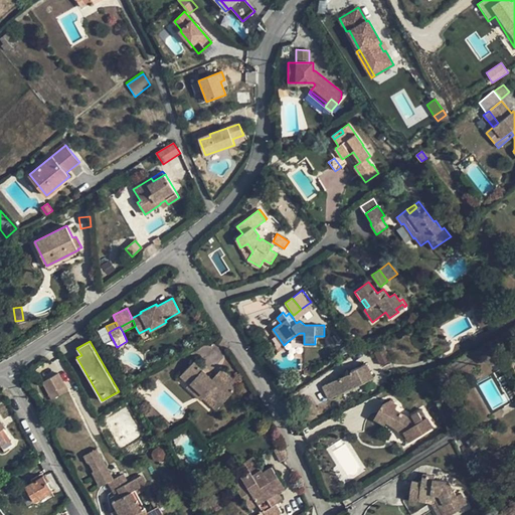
[(371,344),(366,346),(370,354),(374,352),(381,366),(391,361),(383,347),(375,351),(371,344)]
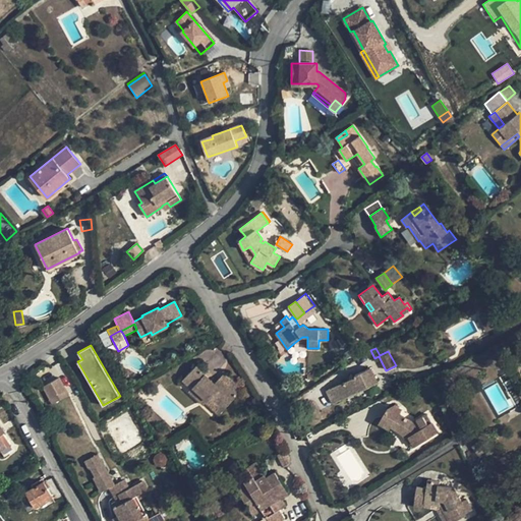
[(188,391),(195,398),(199,393),(208,401),(211,398),(223,409),(236,396),(235,395),(241,389),(224,372),(215,383),(195,365),(182,380),(191,388),(188,391)]
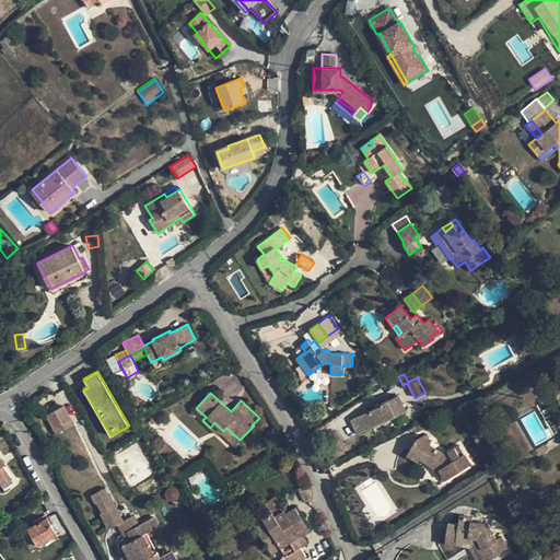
[(382,405),(351,420),(357,433),(406,410),(398,395),(381,403),(382,405)]
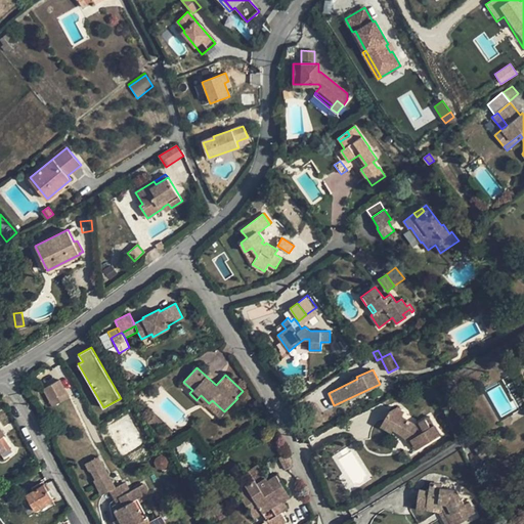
[(66,392),(58,380),(43,389),(50,401),(66,392)]
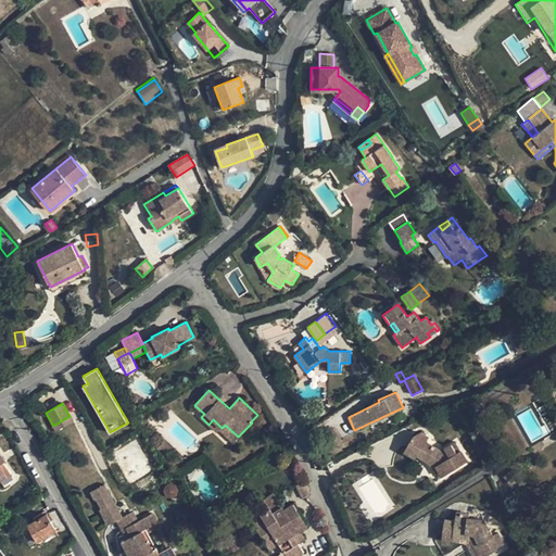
[(141,413),(135,416),(139,422),(144,419),(141,413)]
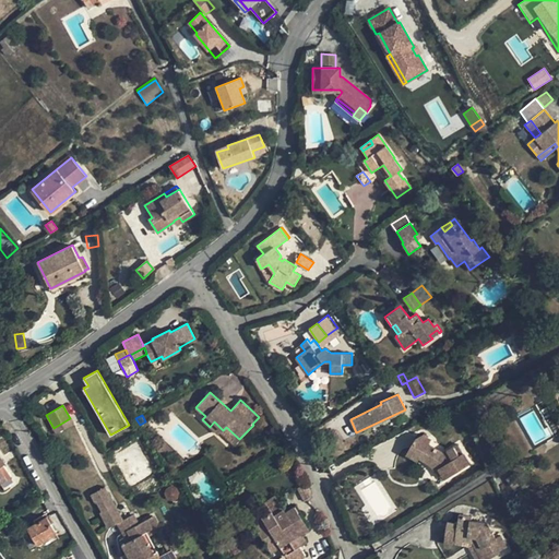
[(73,423),(70,418),(54,428),(56,432),(73,423)]
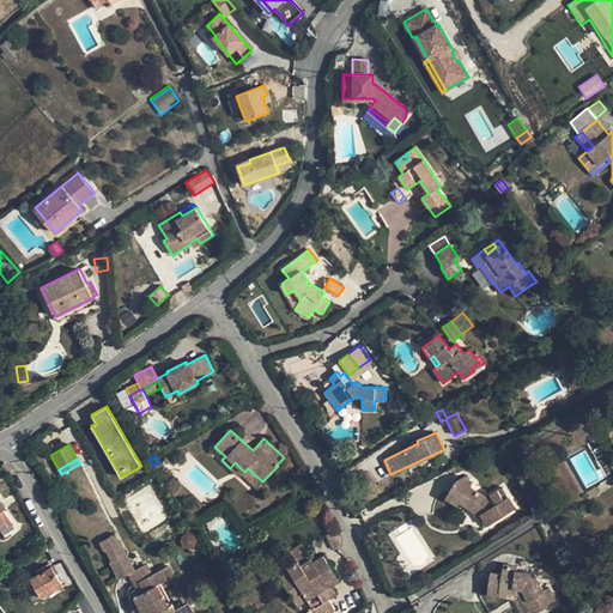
[(235,462),(230,468),(240,477),(242,473),(244,472),(235,462)]
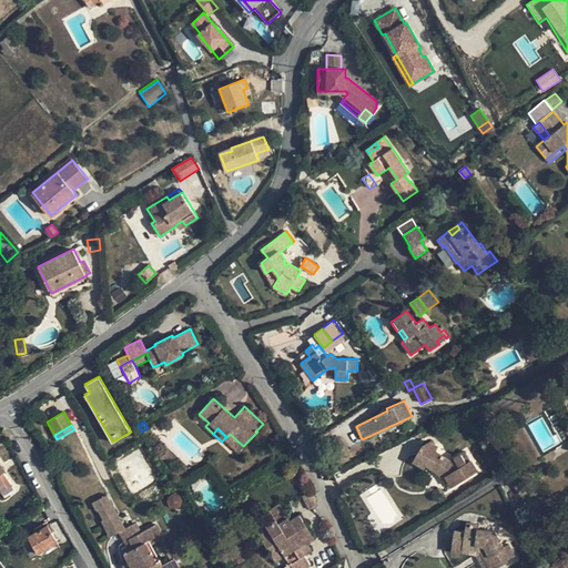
[(226,437),(224,438),(239,452),(243,446),(230,434),(226,437)]
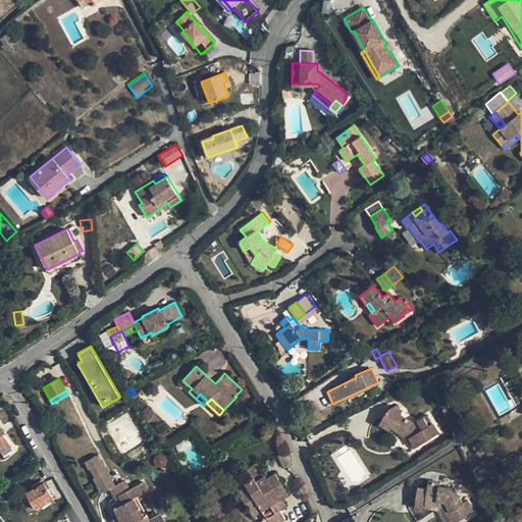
[(388,410),(383,419),(394,425),(393,427),(402,433),(404,435),(407,438),(408,440),(411,438),(416,448),(439,433),(428,415),(418,421),(419,424),(416,426),(414,423),(401,415),(404,410),(395,406),(389,409),(388,410)]
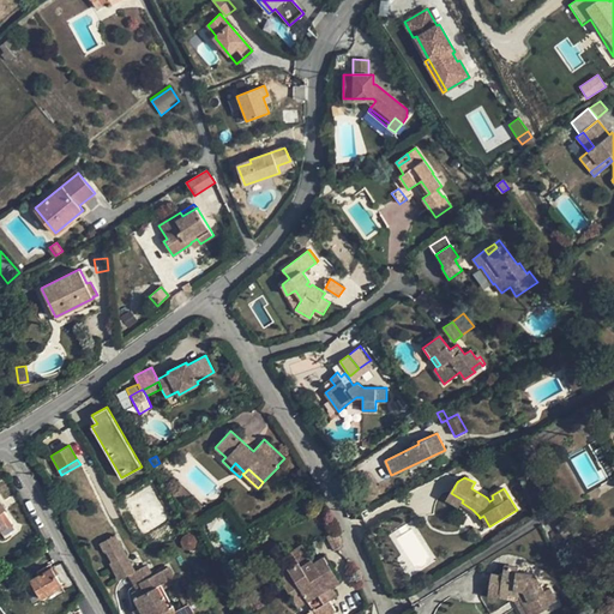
[(463,500),(451,493),(446,499),(459,507),(462,503),(463,500)]
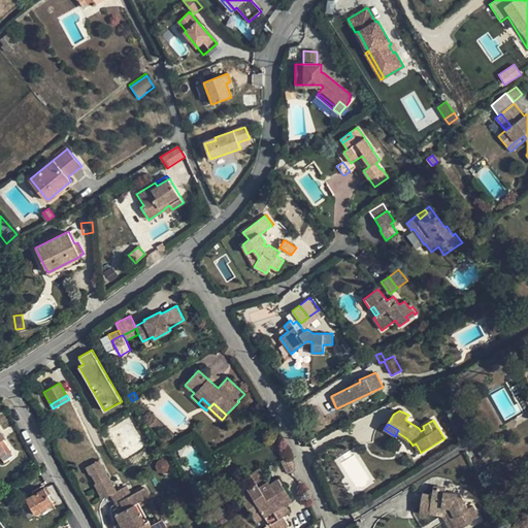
[(0,456),(0,457),(10,450),(3,438),(5,437),(0,429),(0,456)]
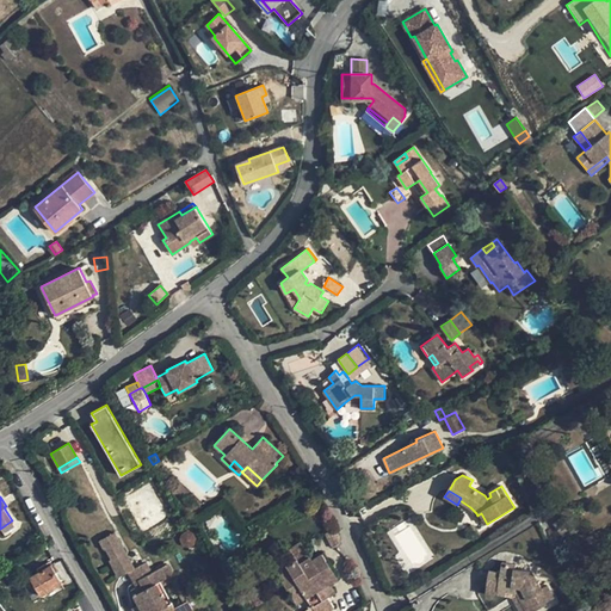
[(150,504),(142,507),(150,524),(159,519),(150,504)]
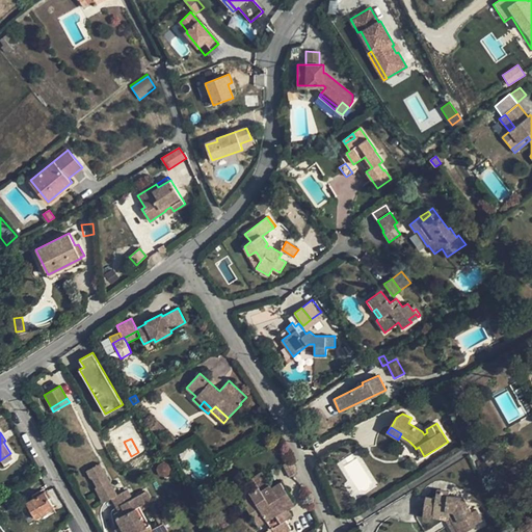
[(124,442),(116,446),(124,459),(131,456),(124,442)]
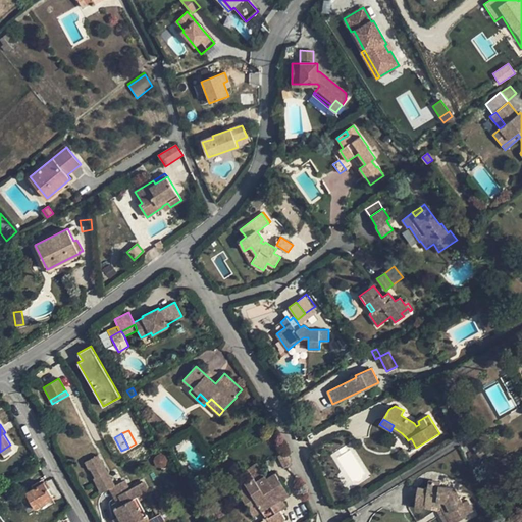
[(411,438),(408,440),(414,450),(416,448),(411,438)]
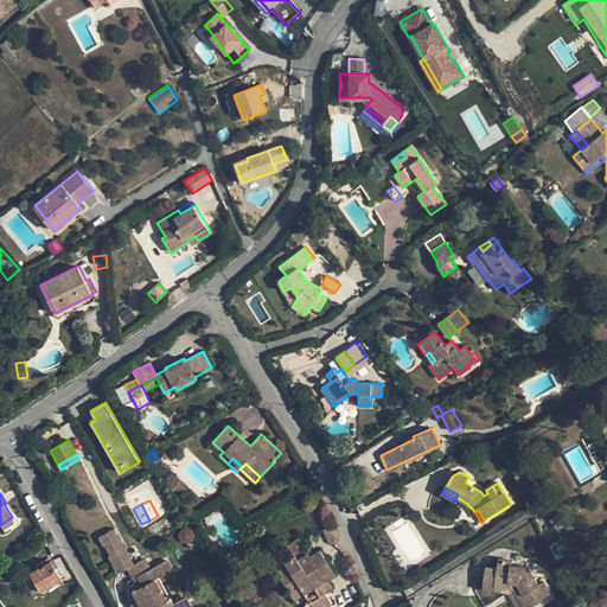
[(115,528),(98,537),(101,543),(103,542),(117,534),(115,528)]
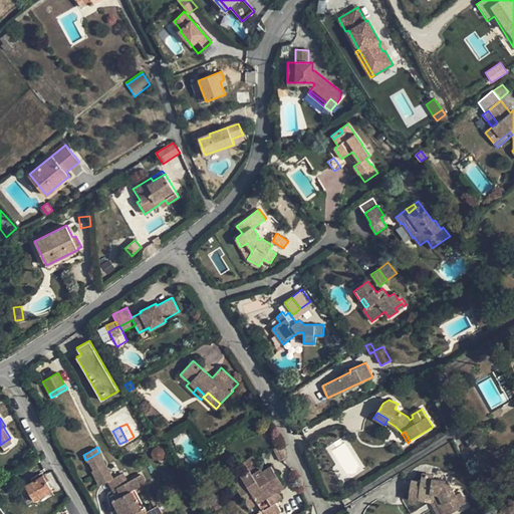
[(94,470),(92,471),(100,485),(108,481),(115,494),(110,496),(117,509),(119,513),(149,513),(147,510),(146,507),(142,509),(132,490),(135,488),(136,489),(143,485),(146,483),(141,474),(127,481),(123,472),(113,478),(99,452),(87,459),(94,470)]
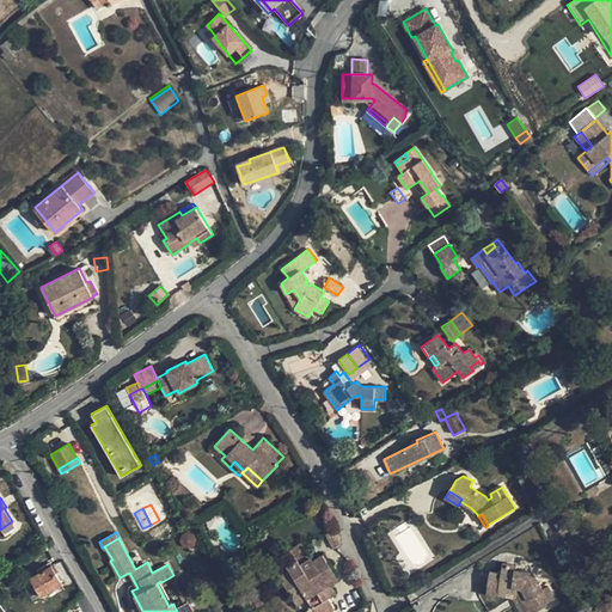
[(301,543),(287,552),(289,557),(294,555),(305,548),(301,543)]
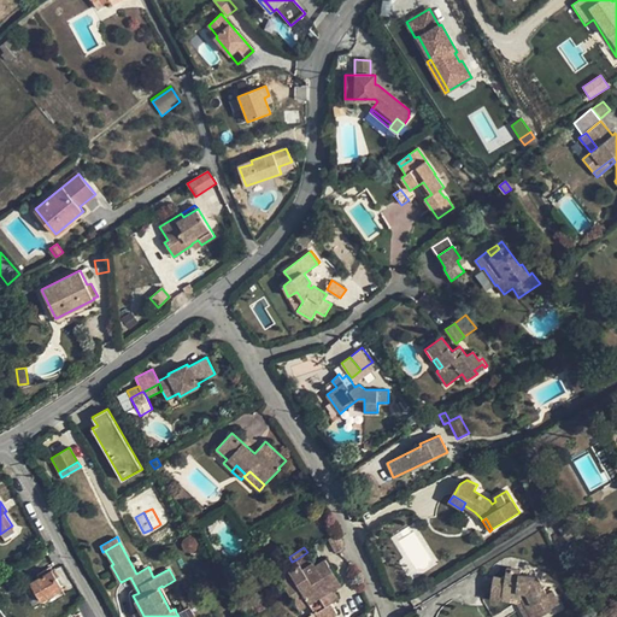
[(281,580),(293,600),(303,593),(309,603),(315,612),(317,616),(330,616),(338,613),(331,603),(339,599),(331,588),(341,583),(325,559),(316,565),(307,552),(297,559),(299,565),(295,566),(289,571),(291,574),(281,580)]
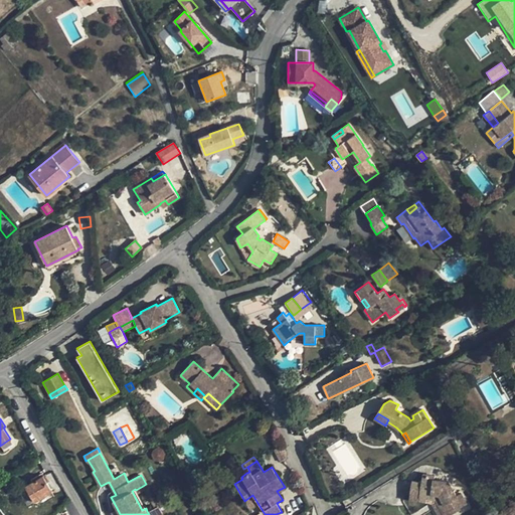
[(195,474),(192,468),(186,472),(189,477),(195,474)]
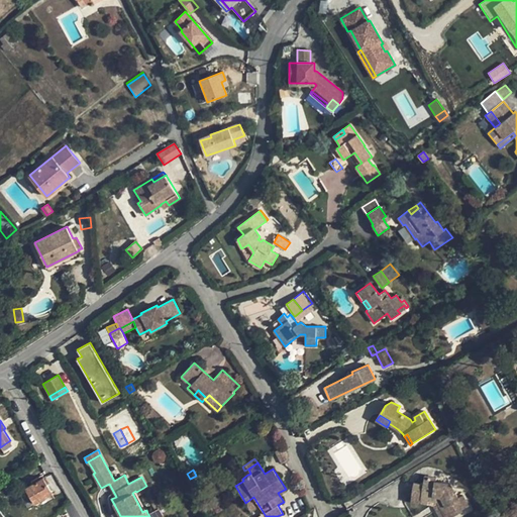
[(423,484),(414,483),(412,495),(422,496),(421,499),(438,502),(445,516),(452,516),(462,512),(461,510),(469,507),(462,495),(458,498),(450,484),(436,482),(437,478),(425,476),(423,484)]
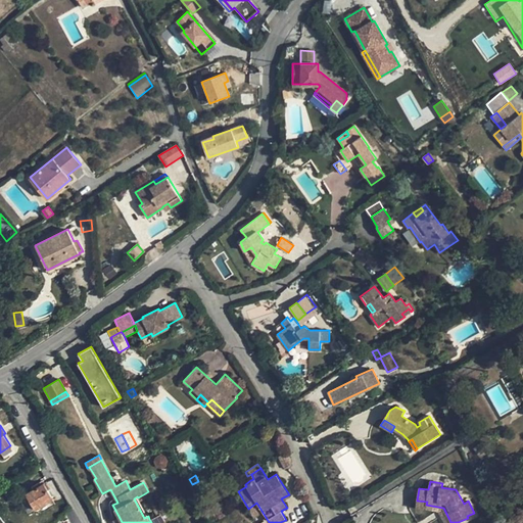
[(44,482),(26,492),(36,509),(53,498),(44,482)]
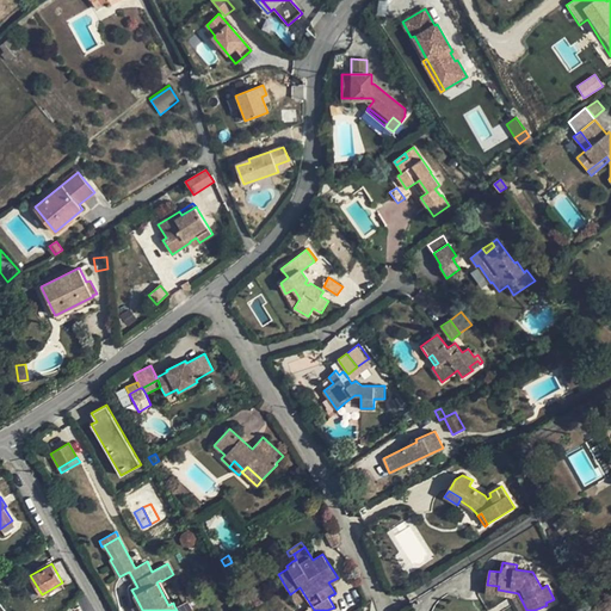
[(14,568),(4,574),(10,584),(20,576),(14,568)]
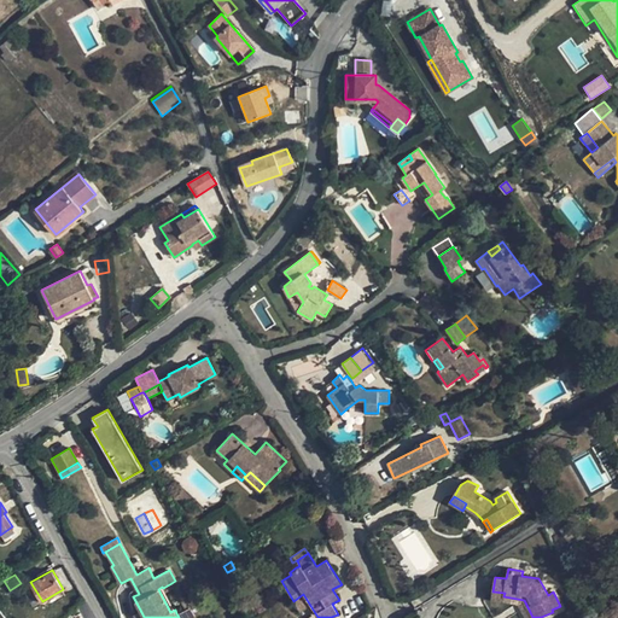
[(190,607),(175,581),(172,583),(174,588),(186,608),(190,607)]
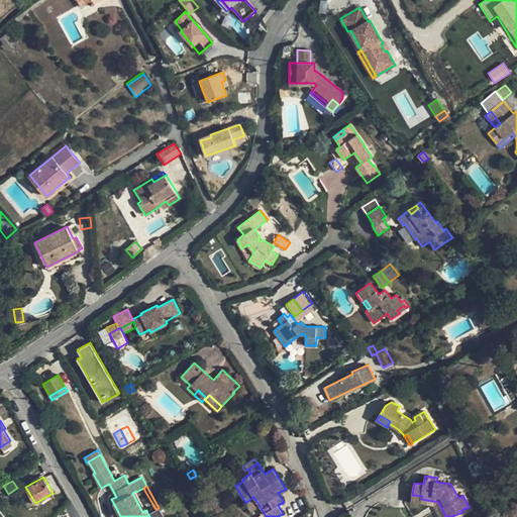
[(25,487),(19,491),(28,507),(35,503),(25,487)]
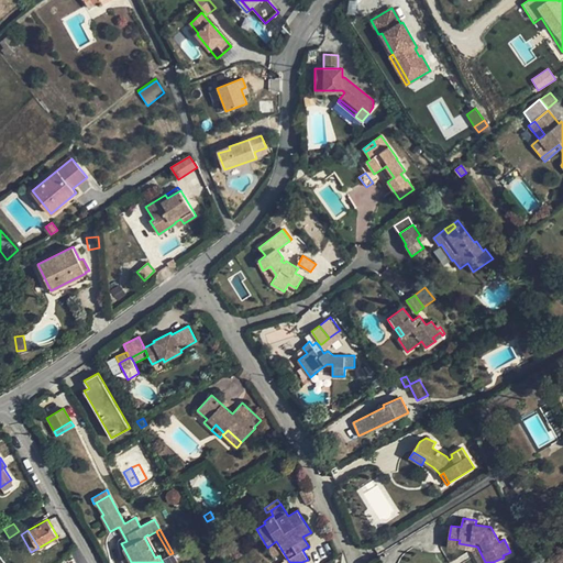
[(147,534),(144,537),(155,558),(159,555),(151,540),(148,536),(147,534)]
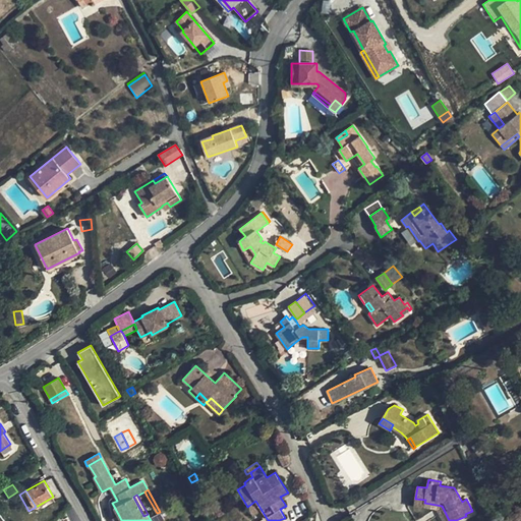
[(255,501),(247,507),(252,514),(261,509),(255,501)]
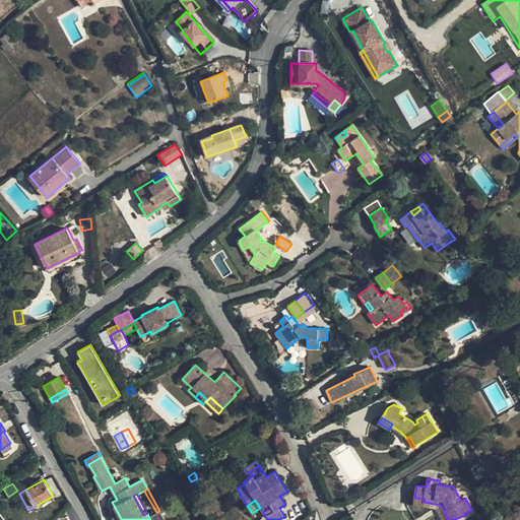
[(448,519),(441,505),(437,508),(443,519),(448,519)]
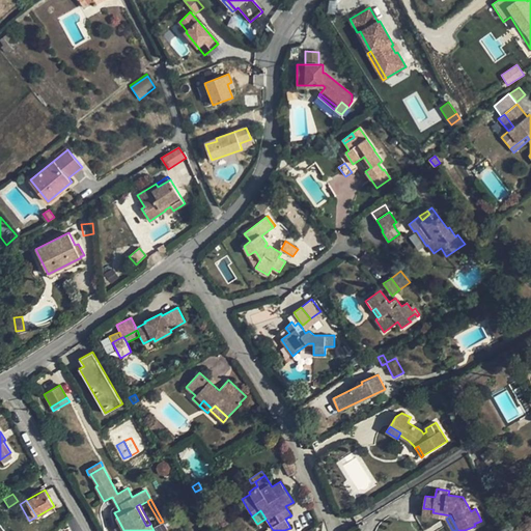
[(160,523),(151,527),(154,530),(168,530),(163,522),(160,523)]
